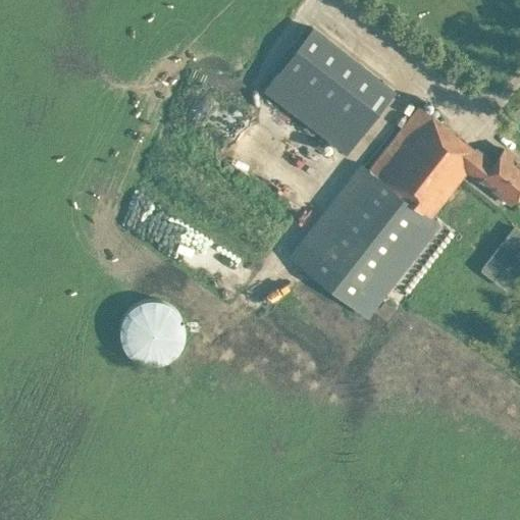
[(313,29),(301,45),(264,92),(346,156),(395,92),(313,29)]
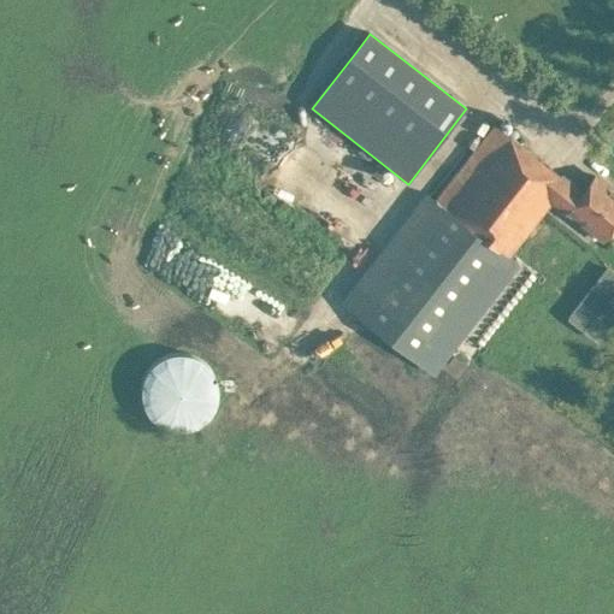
[(583,194),(496,127),(437,201),(465,224),(462,228),(406,299),(452,336),(554,204),(568,214),(571,212),(606,238),(613,228),(613,190),(596,178),(583,194)]
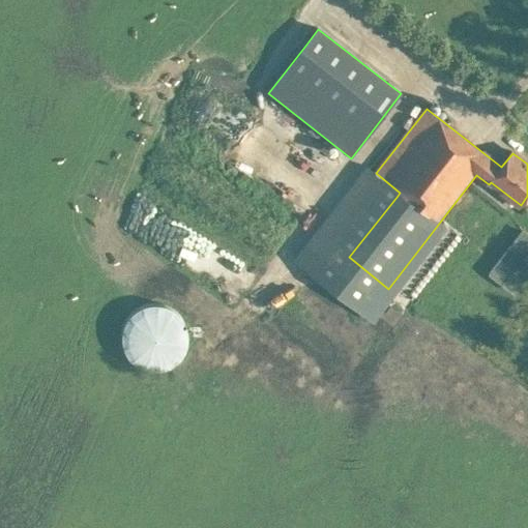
[(527,235),(524,232),(491,274),(516,294),(527,279),(527,235)]
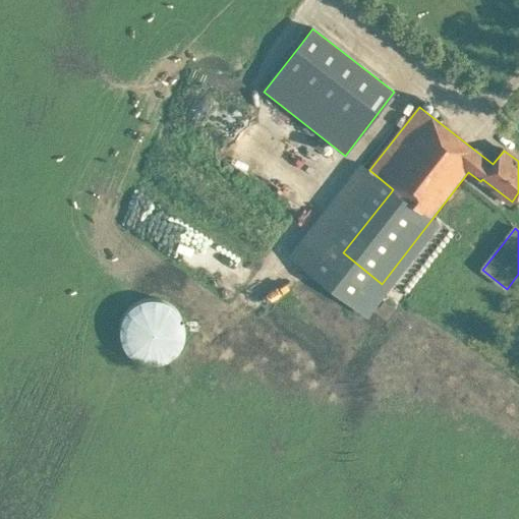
[(123,318),(120,328),(121,337),(122,343),(129,354),(138,360),(152,364),(162,362),(170,359),(179,351),(184,340),(185,327),(182,316),(178,309),(170,302),(164,299),(156,298),(148,298),(140,300),(135,302),(127,309),(123,318)]
